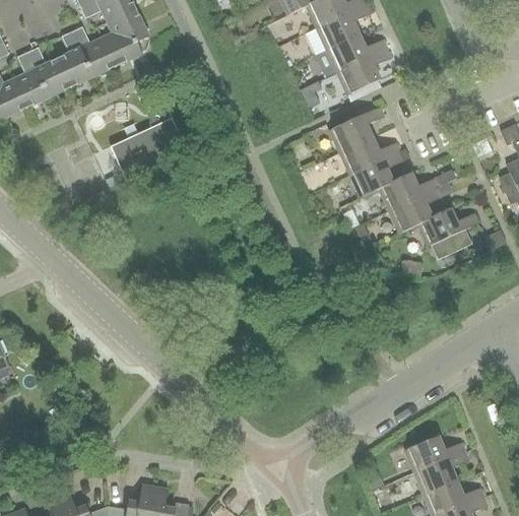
[(137,6),(133,0),(92,0),(81,5),(86,16),(103,8),(108,19),(137,6)]
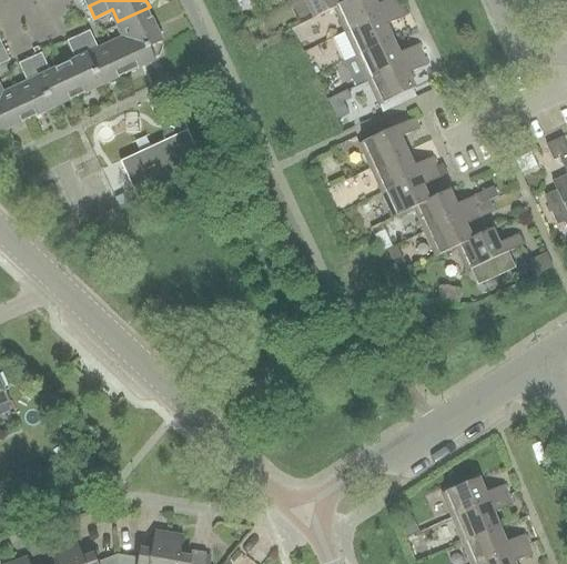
[(309,0),(315,14),(335,4),(345,0),(309,0)]
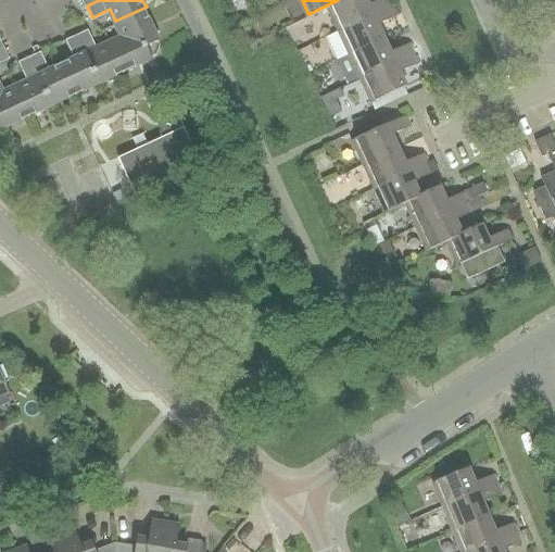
[(339,27),(392,3),(391,0),(373,0),(370,1),(369,0),(338,0),(328,4),(339,27)]
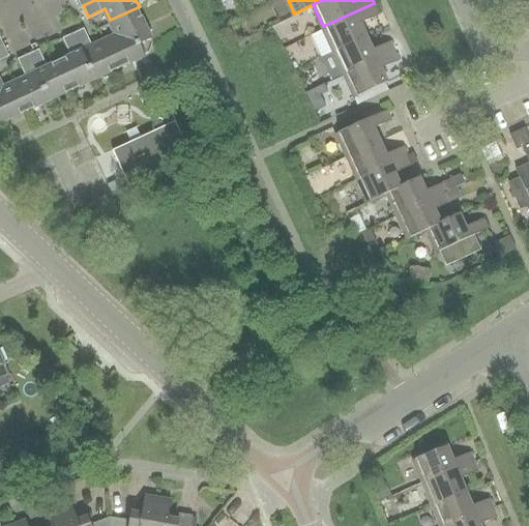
[(379,12),(374,3),(323,26),(333,49),(368,33),(361,20),(379,12)]
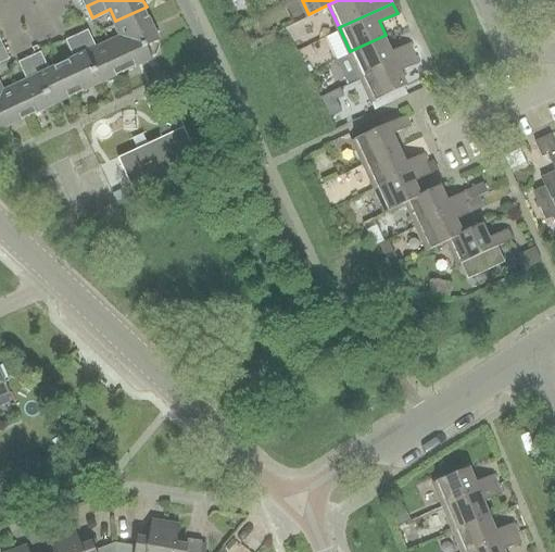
[(160,37),(147,7),(115,21),(121,33),(110,38),(124,69),(153,55),(148,42),(160,37)]
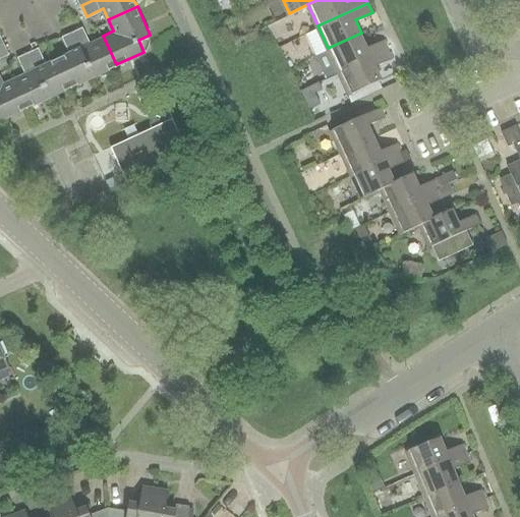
[(116,64),(103,36),(92,41),(83,24),(73,30),(95,74),(116,64)]
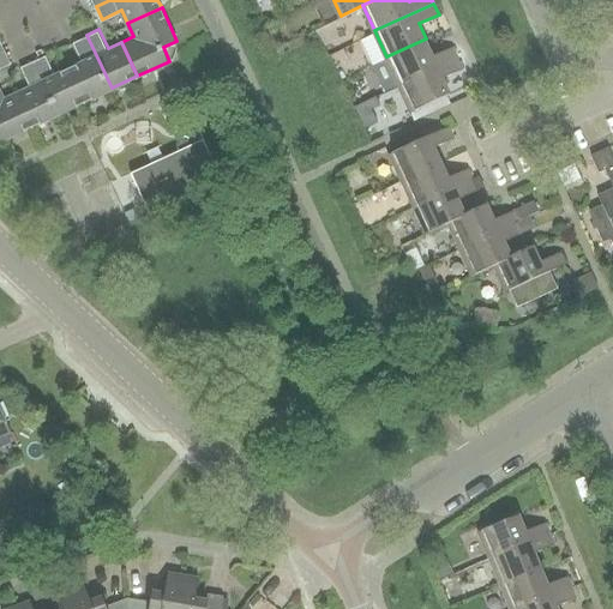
[(112,88),(86,35),(73,40),(83,60),(70,66),(85,100),(112,88)]
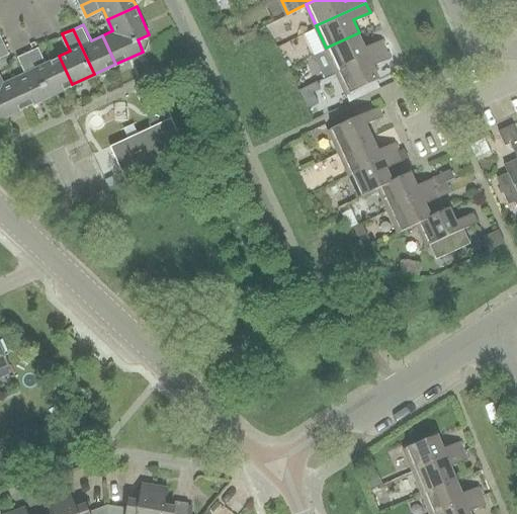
[(336,70),(385,47),(381,37),(365,46),(359,32),(326,48),(336,70)]
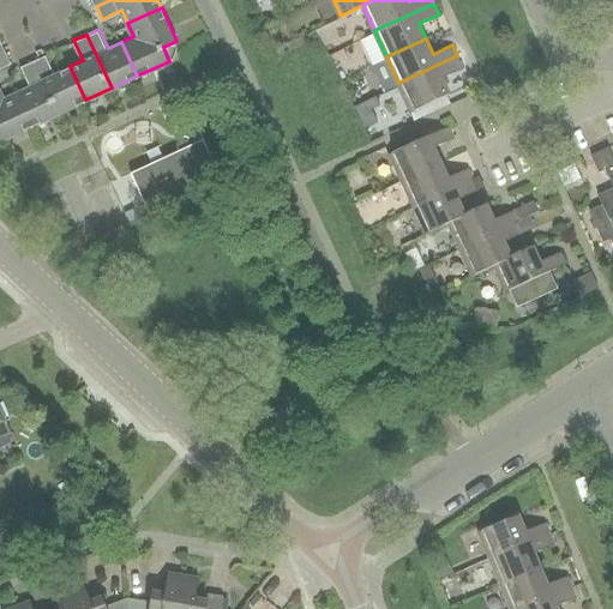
[(0,66),(12,61),(6,48),(0,50),(0,66)]
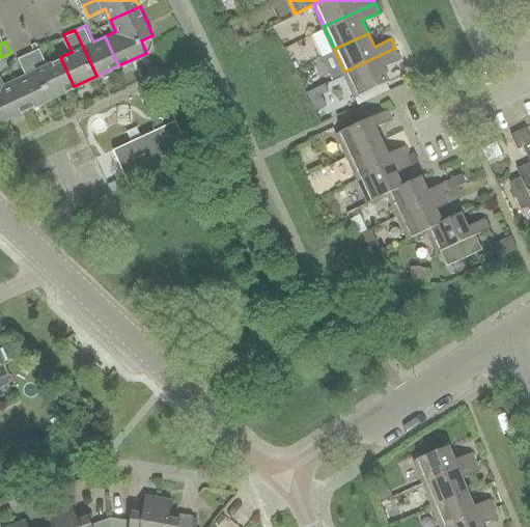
[(74,86),(60,57),(48,62),(40,46),(29,51),(51,98),(74,86)]
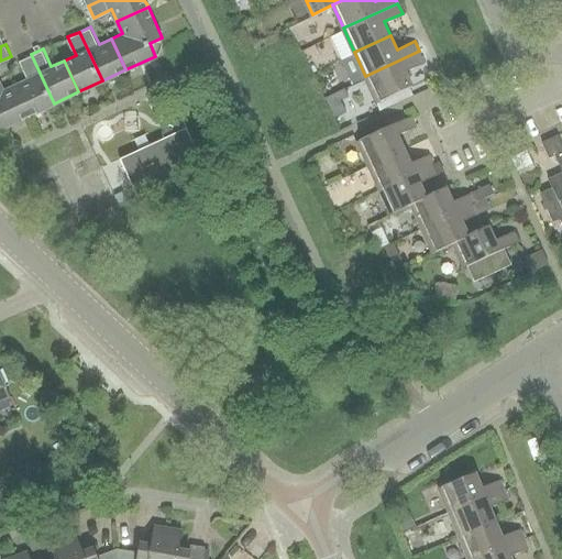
[(406,69),(425,61),(419,51),(365,76),(377,100),(414,84),(406,69)]
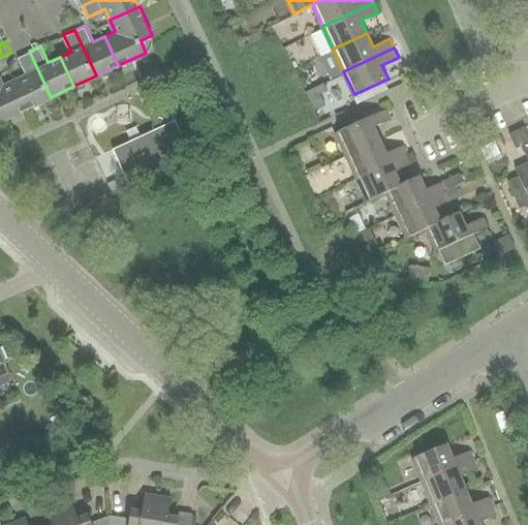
[(51,97),(29,51),(19,56),(26,72),(16,78),(29,106),(51,97)]
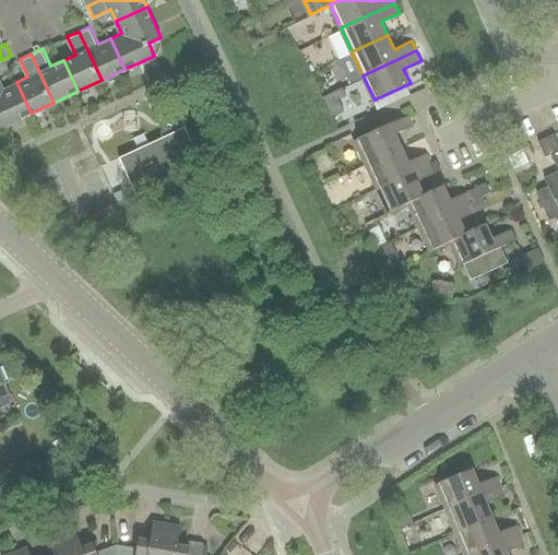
[(0,127),(31,113),(16,82),(4,87),(0,79),(0,127)]
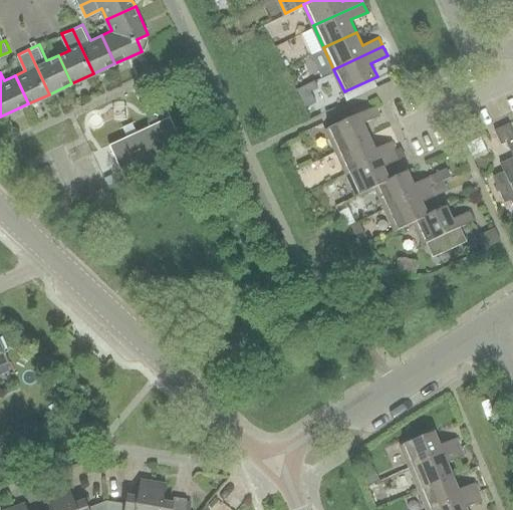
[(326,126),(336,149),(369,134),(363,120),(379,113),(375,103),(326,126)]
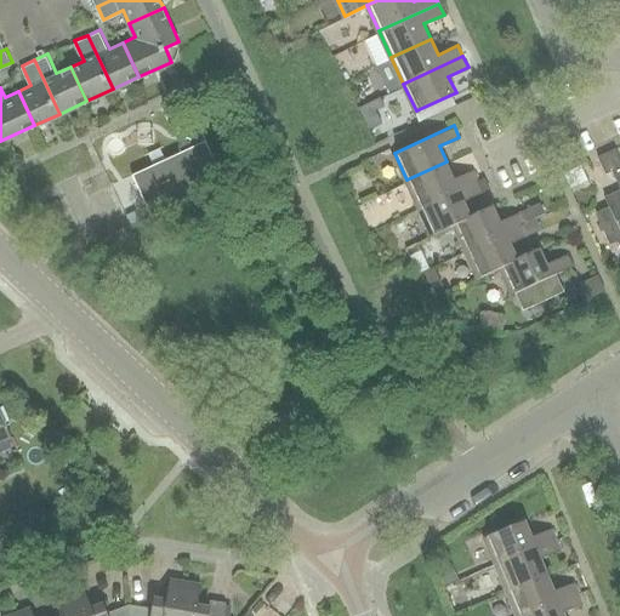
[(153,215),(227,180),(208,138),(134,172),(153,215)]
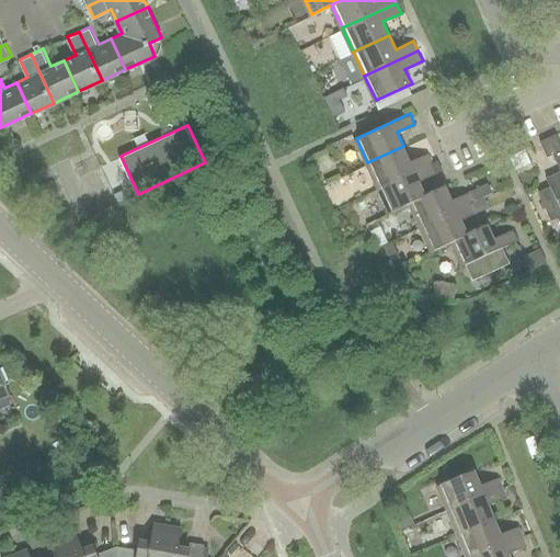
[(559,137),(557,132),(541,139),(548,155),(555,151),(559,163),(559,171),(548,177),(551,184),(543,189),(541,193),(550,215),(556,216),(559,214),(559,137)]
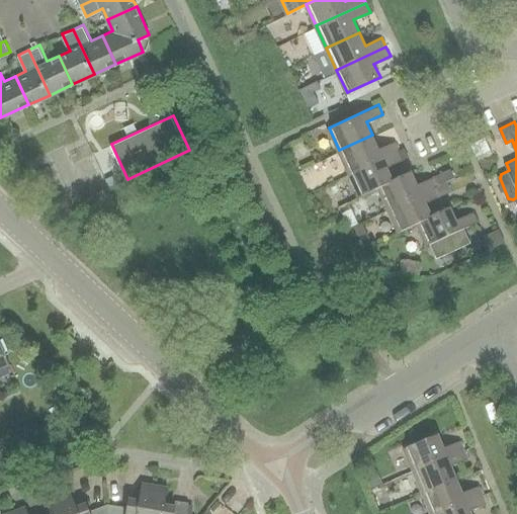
[(350,172),(400,149),(396,140),(378,148),(372,135),(339,150),(350,172)]
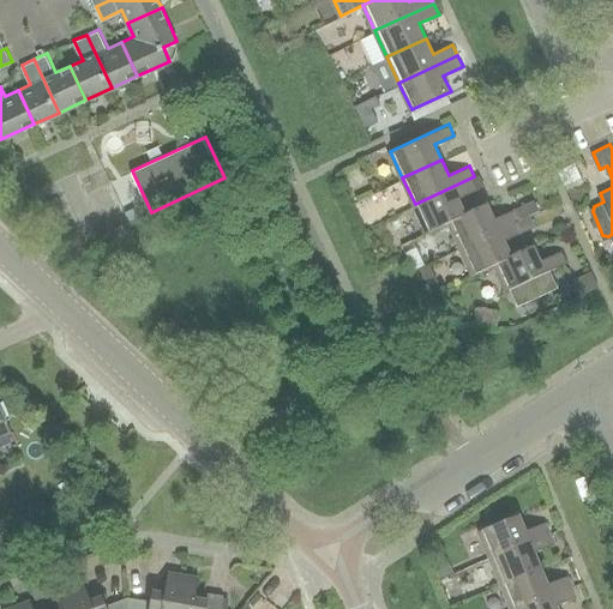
[(479,187),(474,176),(415,204),(427,230),(449,221),(449,219),(466,212),(466,211),(458,197),(479,187)]
